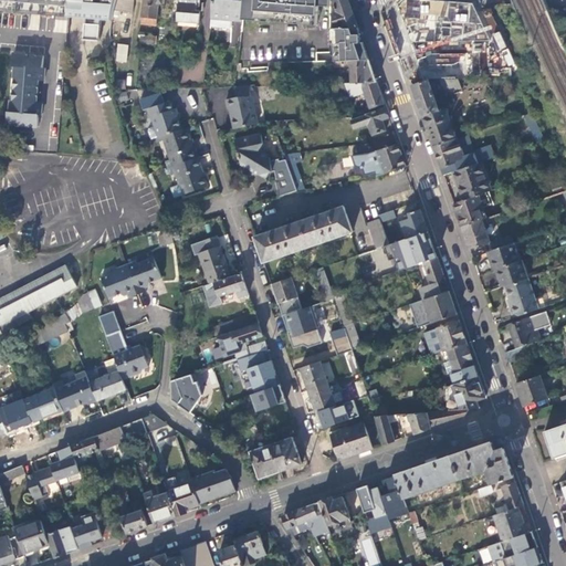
[(0,0),(0,7),(33,10),(33,0),(0,0)]
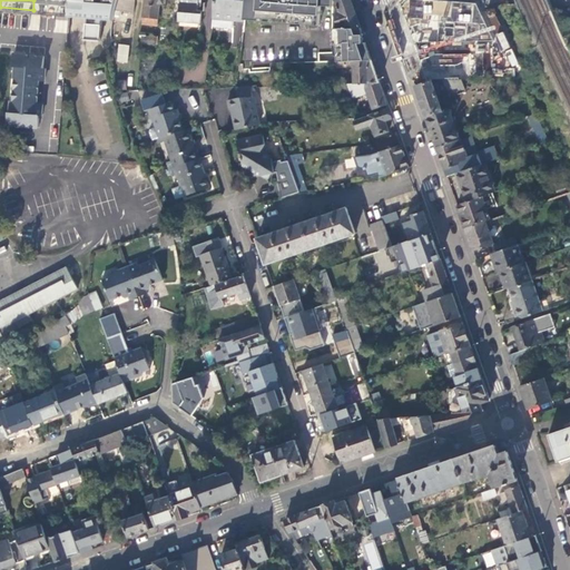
[(71,0),(33,0),(33,10),(70,12),(71,0)]
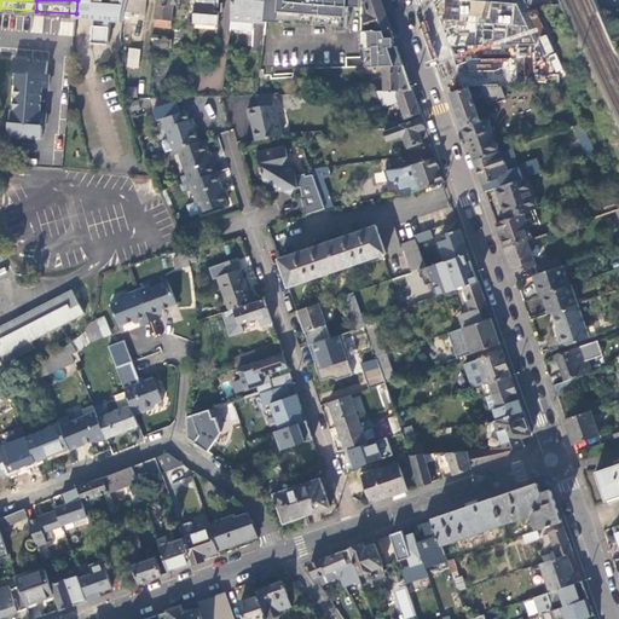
[(109,45),(110,22),(123,22),(128,0),(77,0),(76,13),(76,18),(94,19),(94,27),(93,27),(92,44),(109,45)]
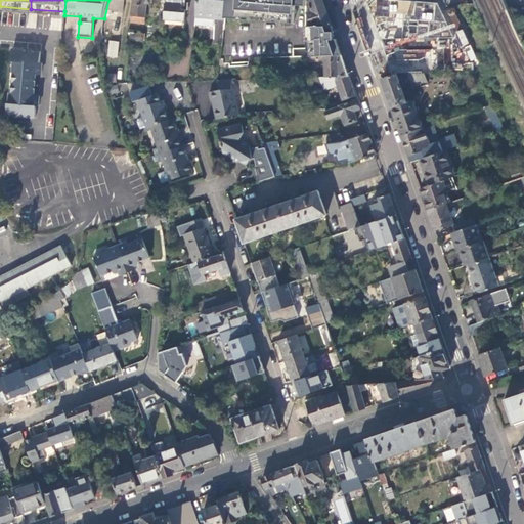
[(124,0),(108,0),(104,18),(103,24),(103,33),(110,34),(113,15),(116,16),(117,12),(122,13),(124,0)]
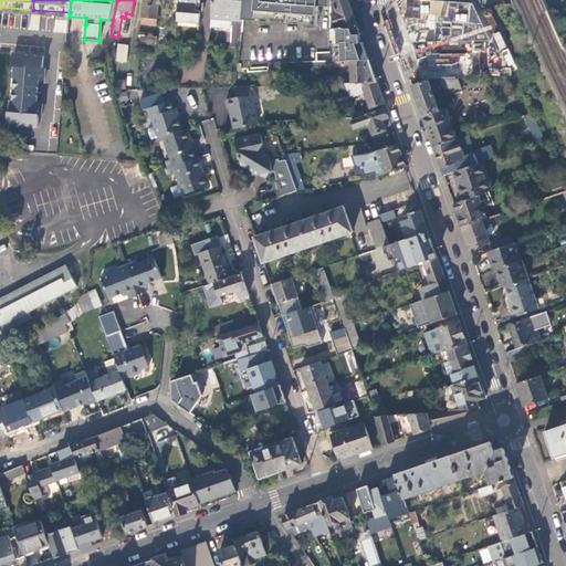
[(144,0),(142,24),(157,25),(159,7),(165,7),(165,0),(144,0)]
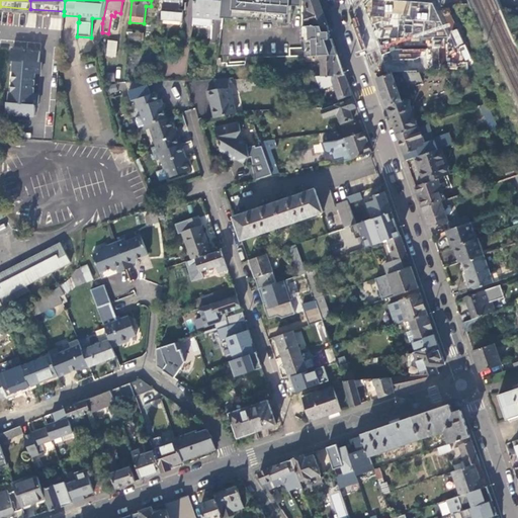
[(163,0),(162,20),(183,21),(184,10),(180,10),(181,0),(180,0),(163,0)]
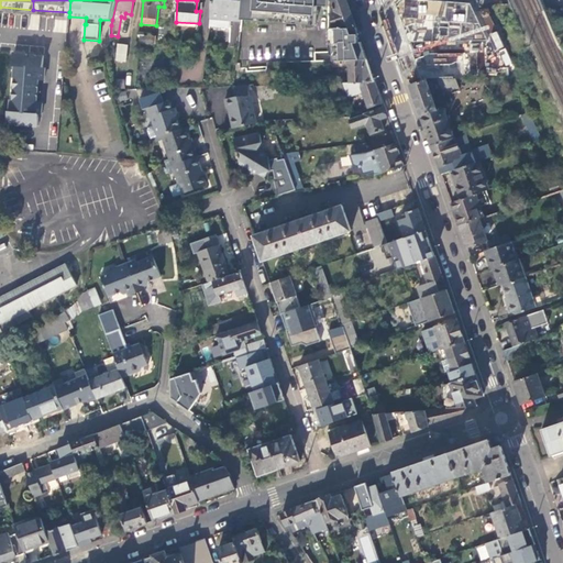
[(242,20),(243,0),(211,0),(209,28),(230,30),(231,21),(242,22),(242,20)]
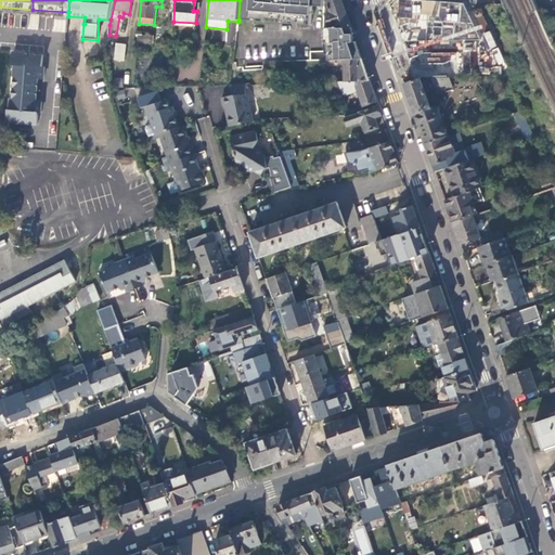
[(240,0),(239,20),(254,21),(254,17),(268,20),(268,22),(282,23),(282,21),(297,22),(297,24),(311,25),(313,5),(324,7),(324,0),(240,0)]
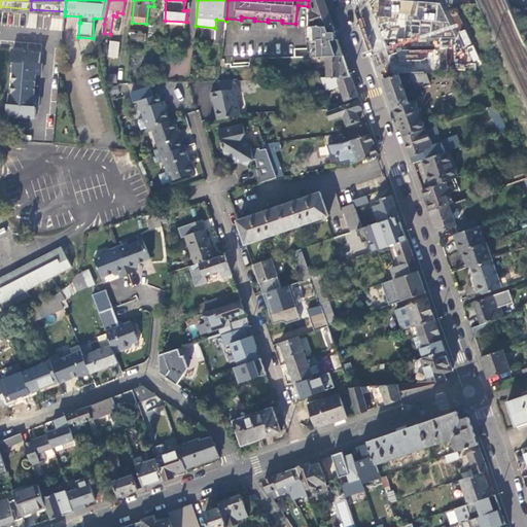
[(309,0),(311,6),(310,8),(311,12),(309,13),(311,20),(310,20),(312,26),(332,26),(328,12),(323,0),(309,0)]
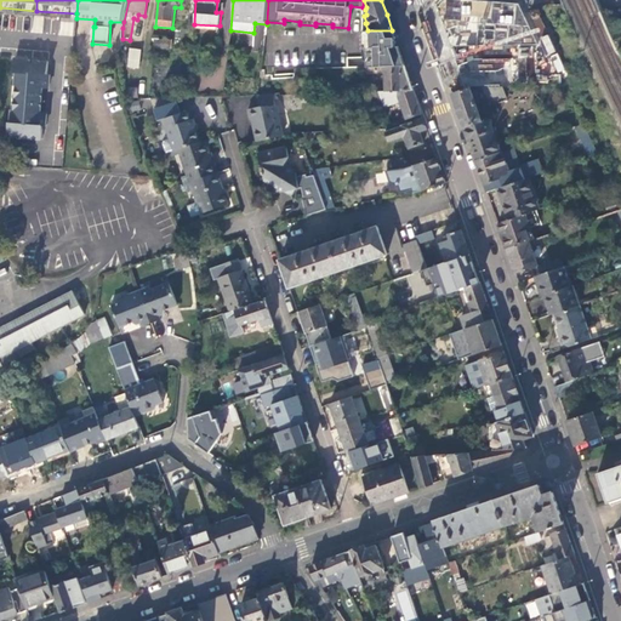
[(471,0),(440,0),(438,4),(453,47),(472,46),(483,46),(484,60),(474,60),(460,66),(459,68),(465,89),(472,86),(484,86),(491,86),(505,85),(511,85),(519,79),(519,66),(512,58),(491,58),(493,46),(537,44),(518,4),(471,0)]
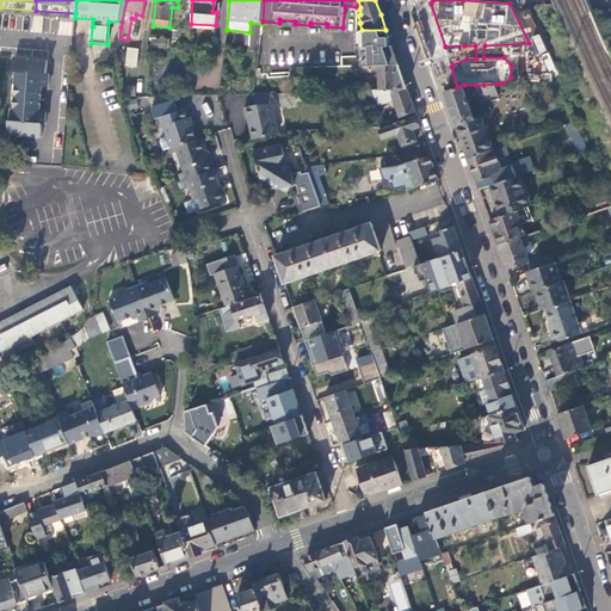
[(389,38),(386,30),(362,30),(356,30),(356,47),(359,47),(359,66),(377,66),(397,65),(392,45),(388,45),(387,38),(389,38)]
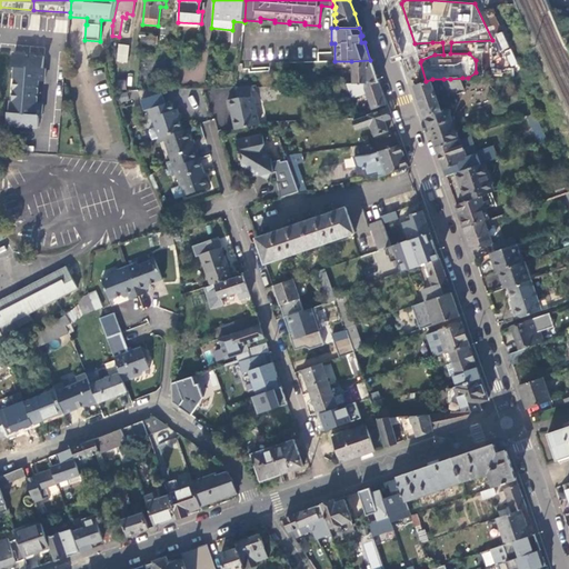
[(139,36),(141,36),(141,43),(155,45),(155,37),(146,36),(146,32),(139,32),(139,36)]
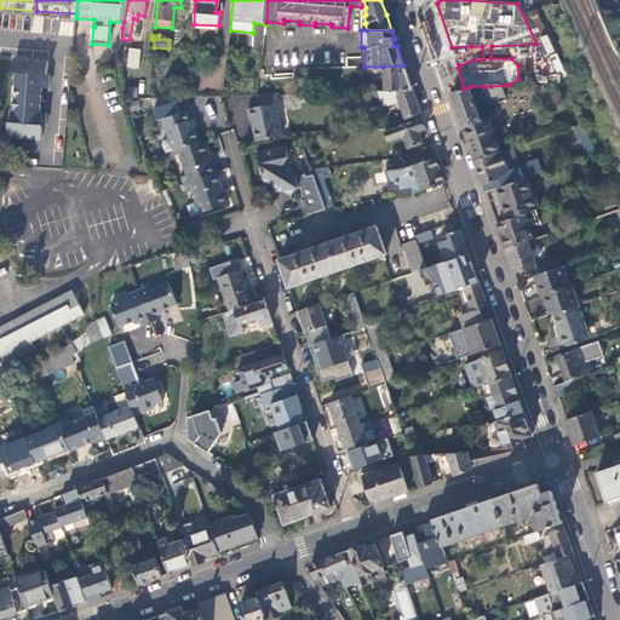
[(346,58),(348,67),(361,64),(360,56),(346,58)]
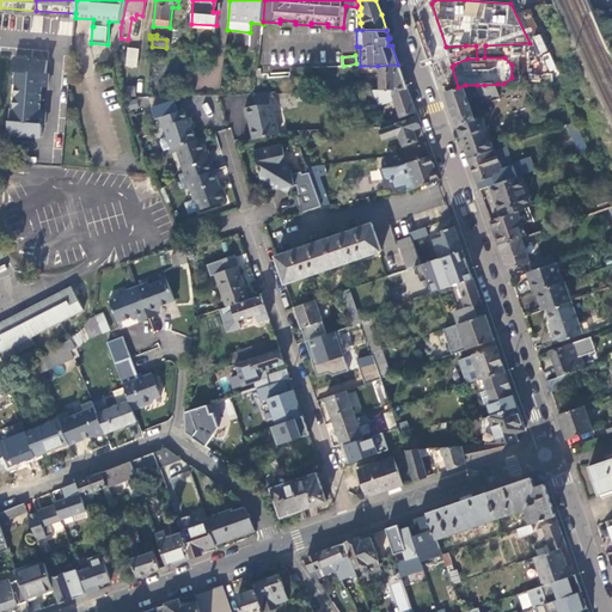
[(19,57),(17,85),(19,85),(17,109),(14,109),(12,135),(42,138),(43,124),(46,124),(47,115),(41,115),(43,87),(49,89),(50,79),(48,78),(49,60),(19,57)]
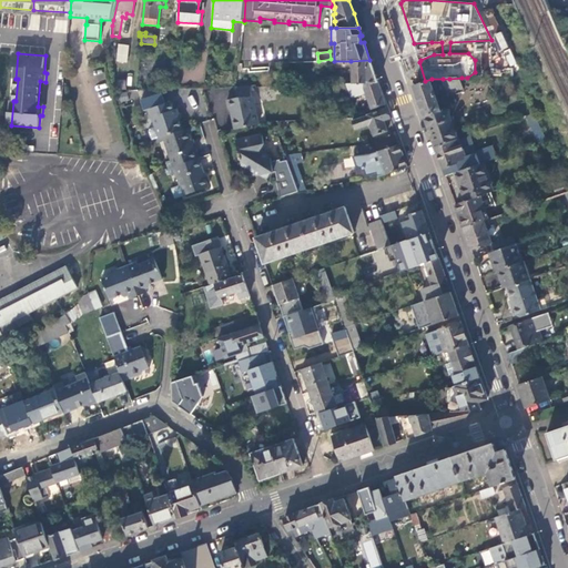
[(377,82),(369,60),(351,61),(351,66),(348,66),(348,67),(348,70),(352,70),(352,83),(377,82)]
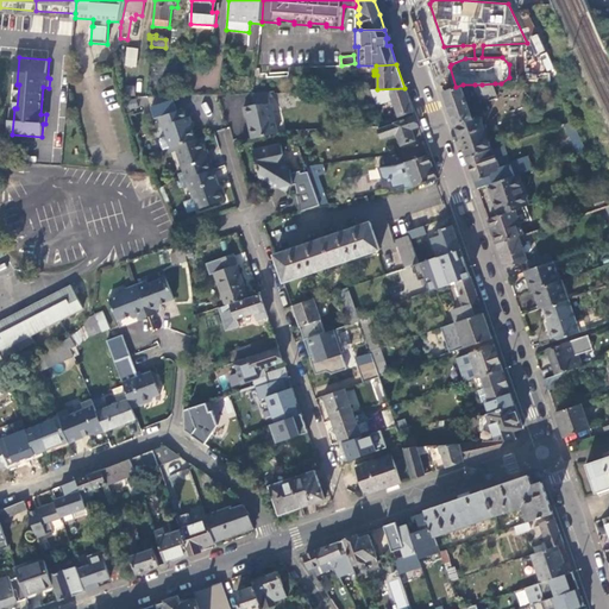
[(123,77),(136,79),(136,69),(124,68),(123,77)]
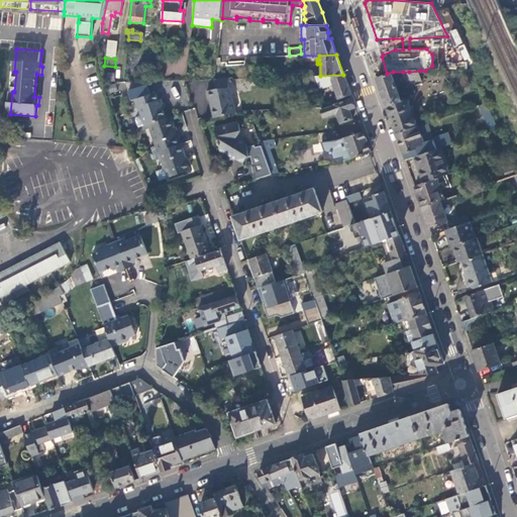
[(423,80),(420,71),(409,72),(403,72),(408,85),(423,80)]
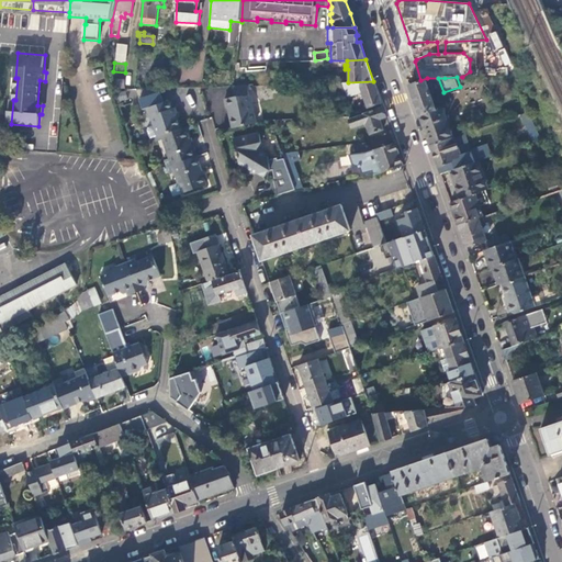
[(411,83),(422,114),(438,109),(427,78),(420,80),(411,83)]
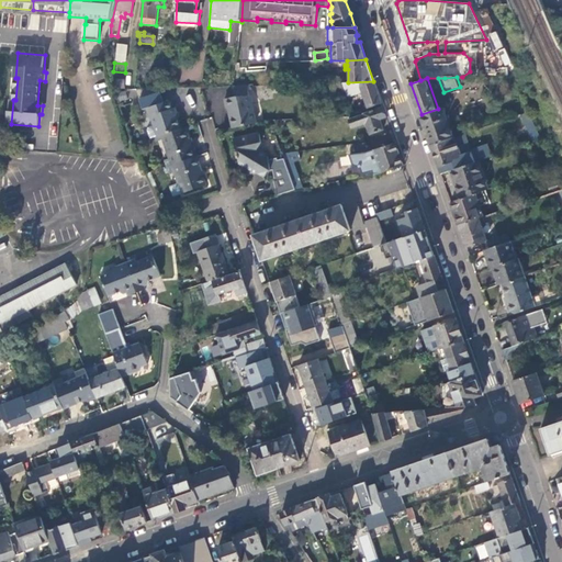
[(116,88),(125,89),(125,80),(117,79),(116,88)]
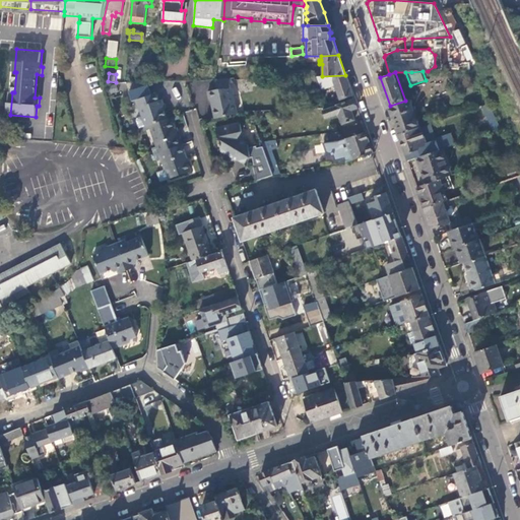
[(352,95),(345,75),(322,76),(318,76),(322,89),(335,84),(340,100),(352,95)]
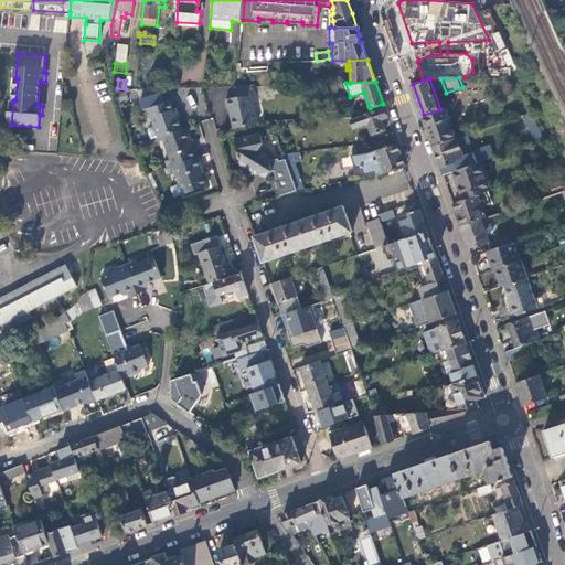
[(249,84),(234,86),(236,97),(225,99),(227,109),(228,108),(233,129),(259,124),(255,105),(256,105),(254,95),(252,95),(249,84)]
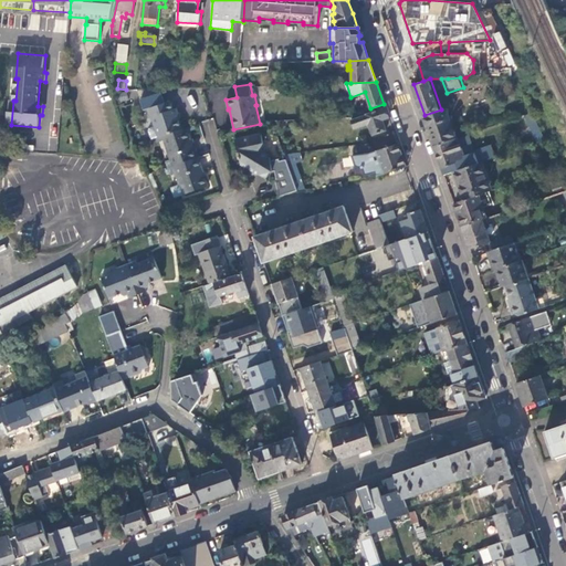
[(292,84),(266,85),(255,87),(261,102),(272,100),(270,92),(292,91),(292,84)]
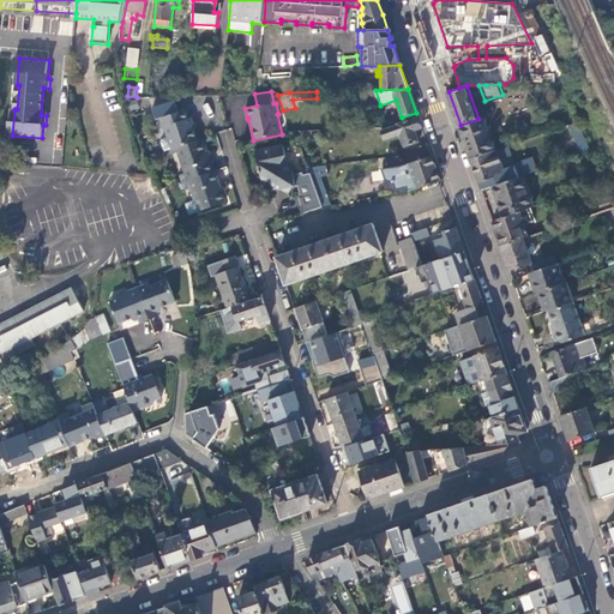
[(196,200),(200,211),(227,200),(210,149),(209,150),(204,137),(200,139),(196,126),(192,115),(191,116),(188,107),(160,118),(163,128),(164,127),(168,138),(172,149),(175,148),(187,180),(186,180),(190,191),(191,191),(194,200),(196,200)]
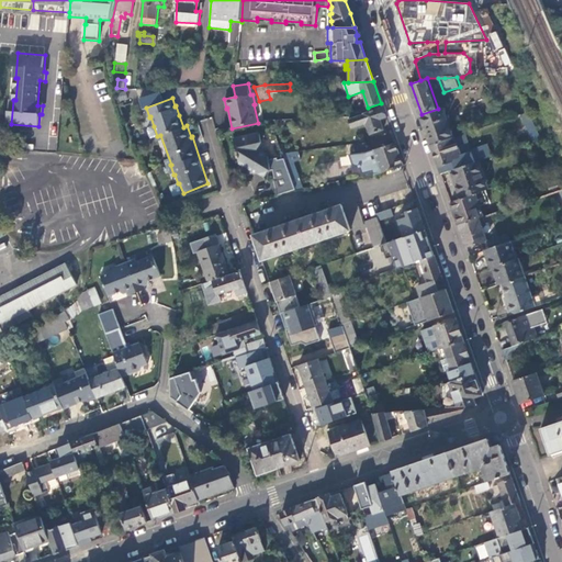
[(386,117),(382,107),(362,113),(362,114),(349,119),(351,127),(367,123),(370,134),(383,130),(380,120),(386,117)]
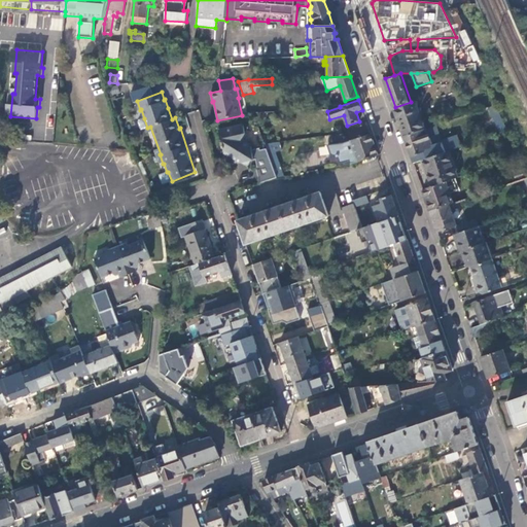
[(395,107),(406,136),(425,129),(416,101),(411,102),(395,107)]
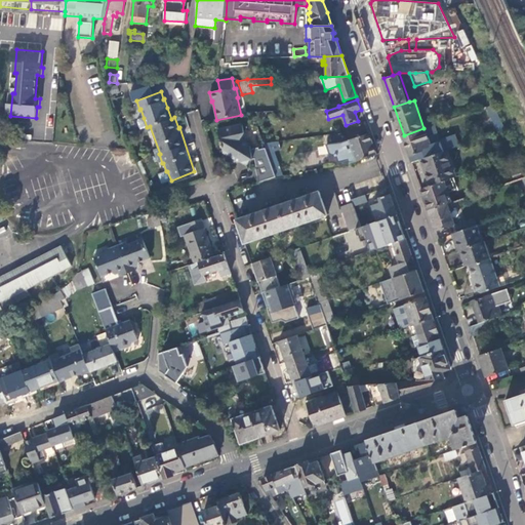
[(147,127),(144,118),(138,120),(137,123),(139,130),(147,127)]
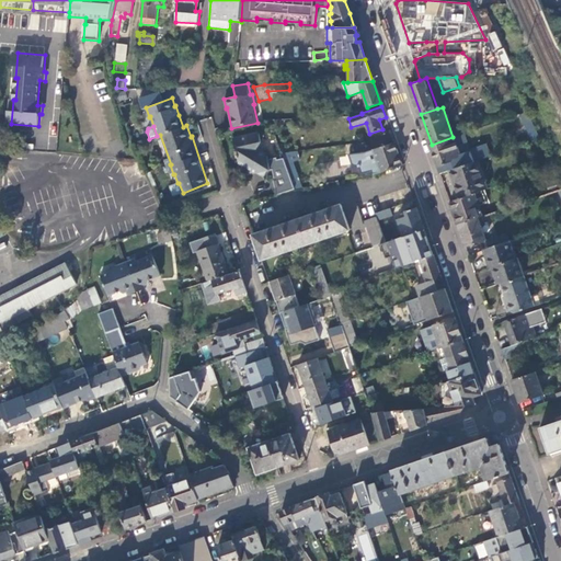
[(295,190),(295,189),(284,159),(276,161),(275,159),(267,161),(266,157),(256,150),(260,142),(259,135),(233,140),(237,151),(235,152),(236,159),(239,163),(241,165),(242,171),(243,171),(250,175),(252,172),(254,169),(259,172),(258,174),(263,179),(267,173),(273,171),(275,180),(273,180),(276,196),(295,190)]
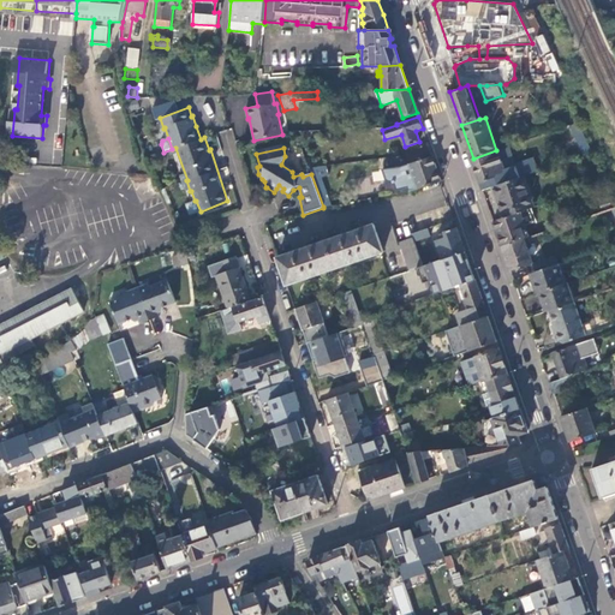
[(473,159),(484,190),(495,186),(511,180),(500,149),(496,150),(473,159)]
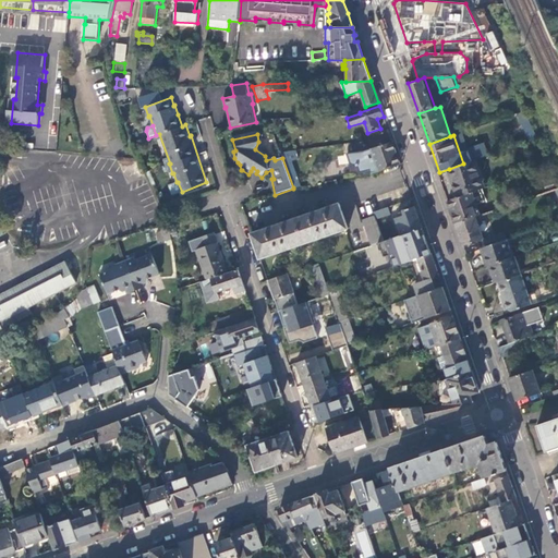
[(543,168),(548,166),(537,137),(533,140),(543,168)]
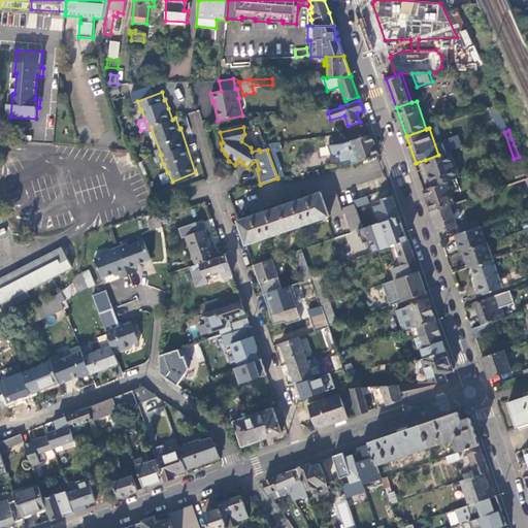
[(351,140),(348,132),(343,134),(338,135),(326,136),(329,147),(330,147),(332,155),(333,158),(338,156),(341,164),(351,161),(352,164),(358,162),(378,156),(371,133),(351,140)]
